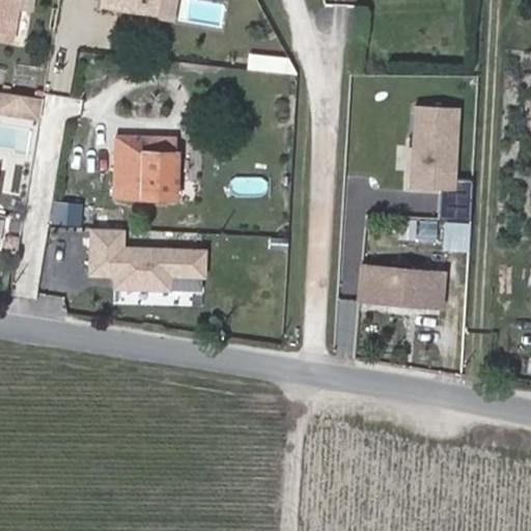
[(0,0),(0,34),(9,36),(15,0),(0,0)]
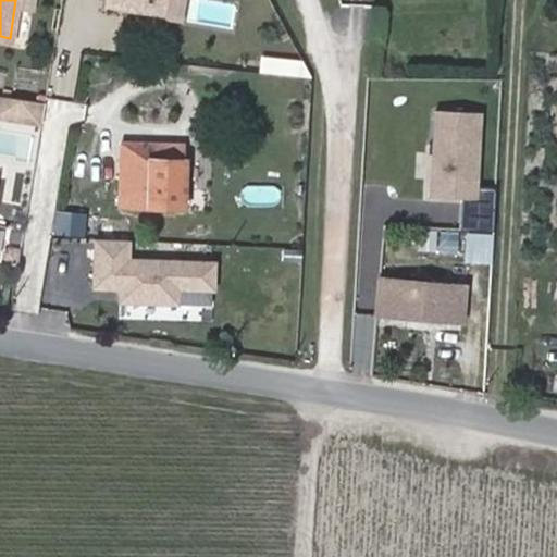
[(0,116),(40,125),(44,102),(39,101),(36,118),(0,110),(0,100),(1,95),(0,94),(0,116)]
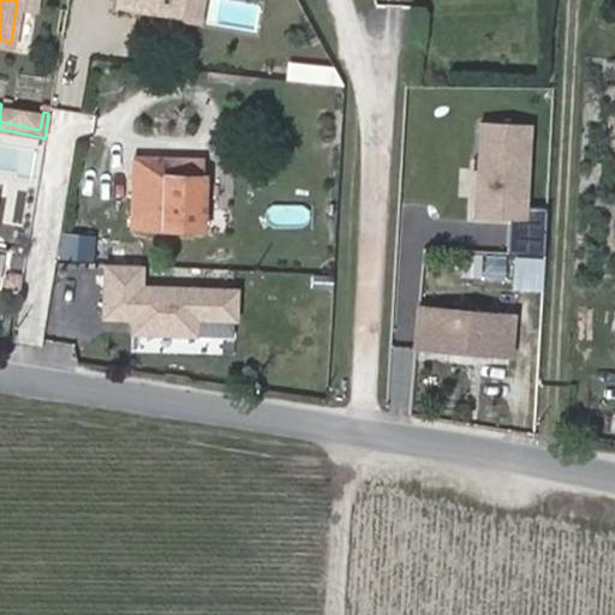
[(0,121),(40,130),(43,112),(1,105),(0,111),(0,121)]
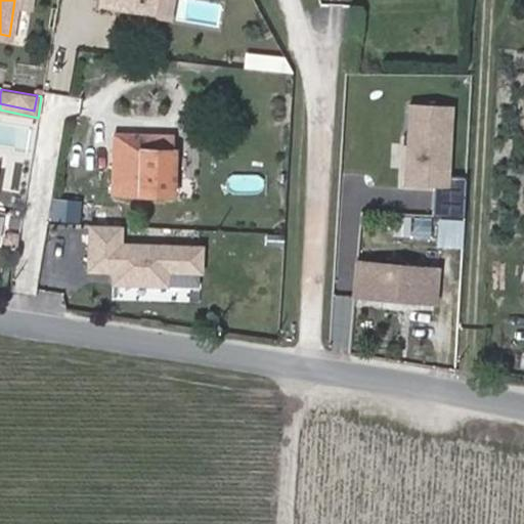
[(447,186),(452,107),(407,104),(403,183),(447,186)]
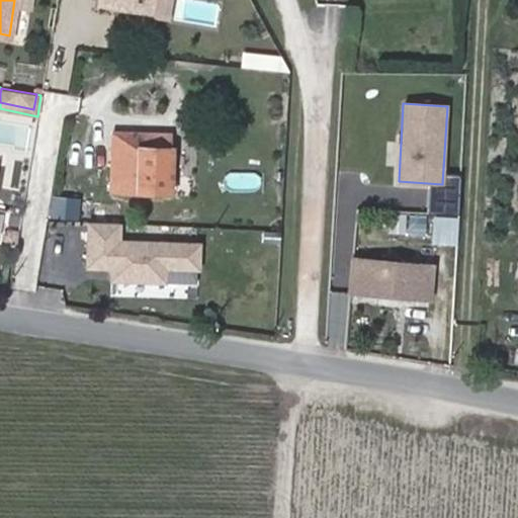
[(0,145),(27,150),(32,126),(0,119),(0,145)]
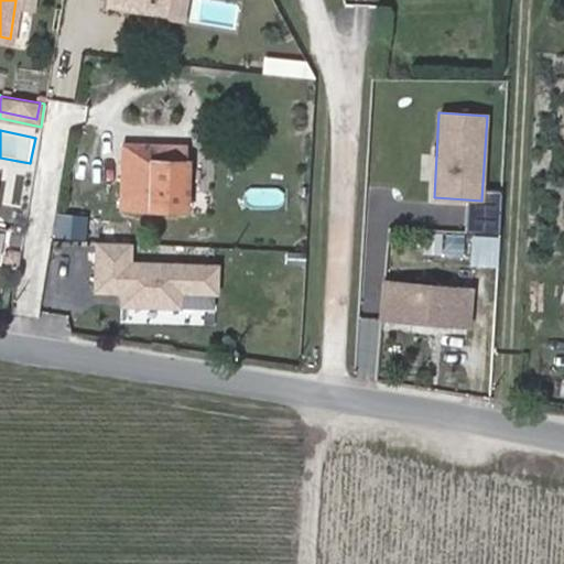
[(122,143),(121,206),(187,207),(188,161),(165,160),(165,144),(122,143)]
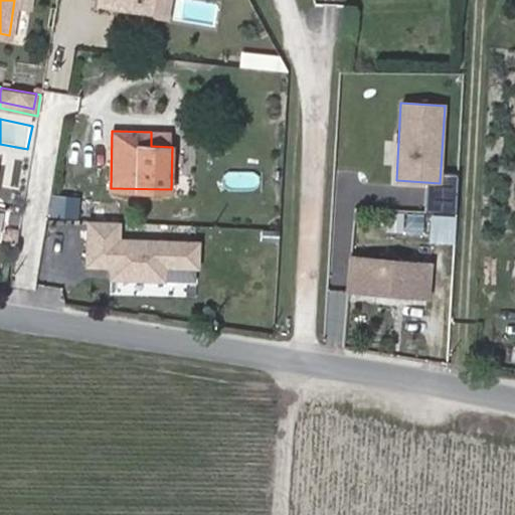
[(16,242),(18,229),(4,227),(2,240),(16,242)]
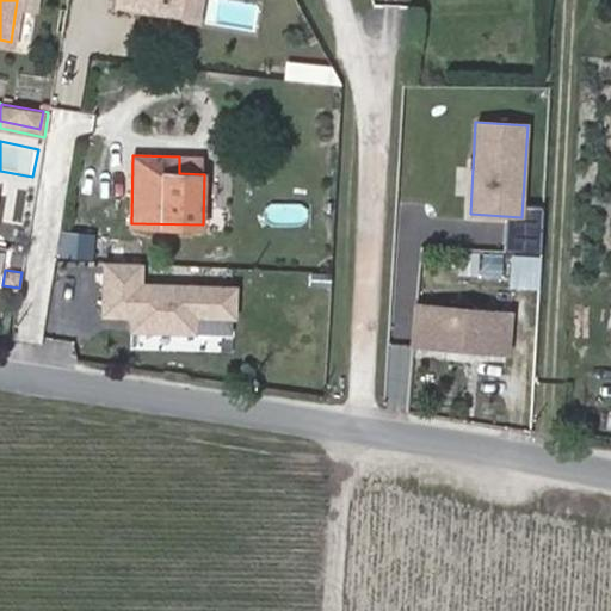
[(417,306),(413,346),(508,352),(511,312),(417,306)]
